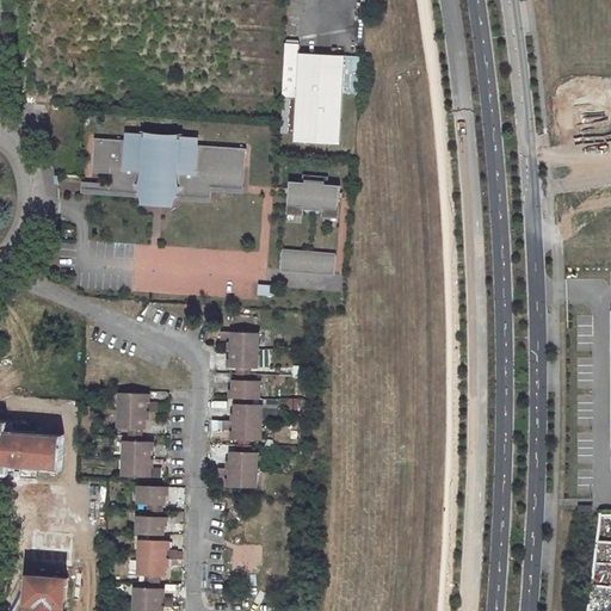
[(285,45),(283,100),(298,102),(295,143),(340,147),(345,59),(301,56),(301,45),(285,45)]
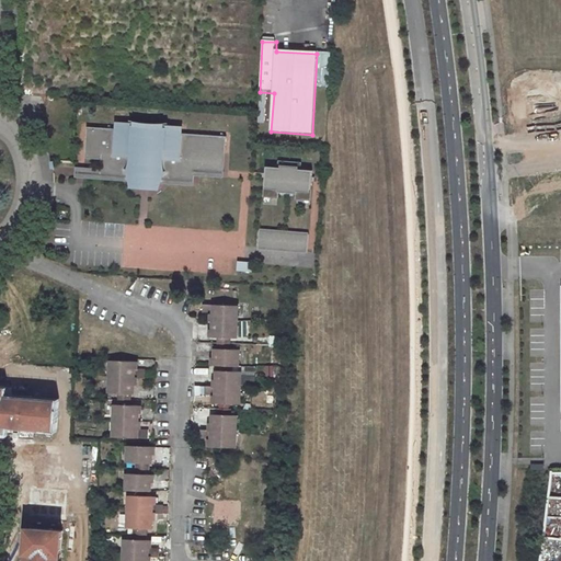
[(318,52),(317,84),(327,86),(328,52),(318,52)]
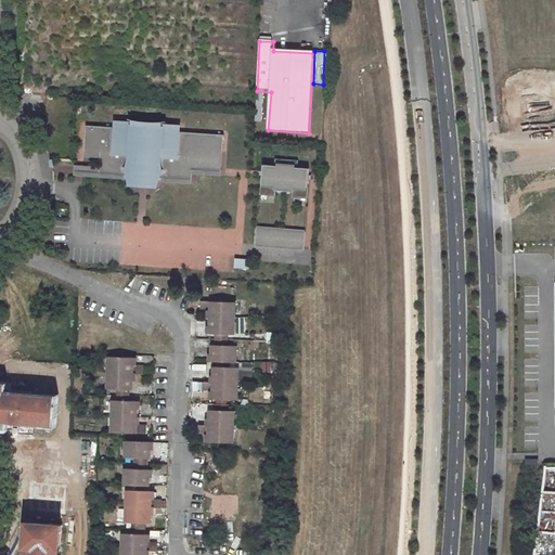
[(162,125),(162,121),(156,121),(155,123),(155,121),(145,121),(139,121),(131,119),(131,124),(128,123),(115,123),(114,128),(86,126),(84,152),(100,153),(99,172),(131,175),(131,170),(155,172),(155,176),(191,178),(191,173),(192,168),(216,169),(217,151),(222,152),(223,134),(178,131),(178,126),(165,126),(162,125)]
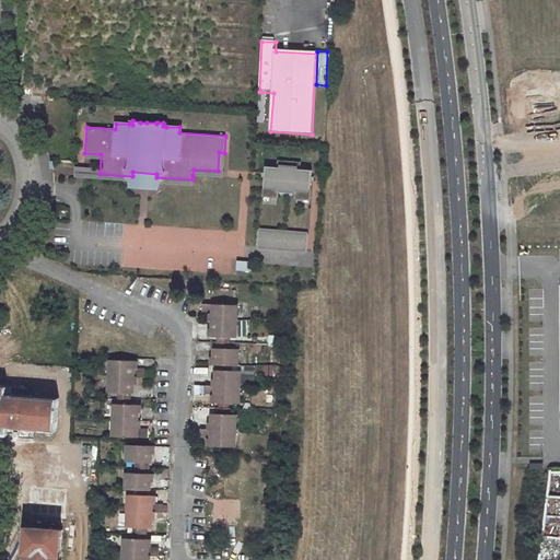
[(279,167),(266,166),(264,194),(278,195),(278,193),(296,194),(295,197),(310,197),(312,171),(299,170),(300,164),(280,163),(279,167)]
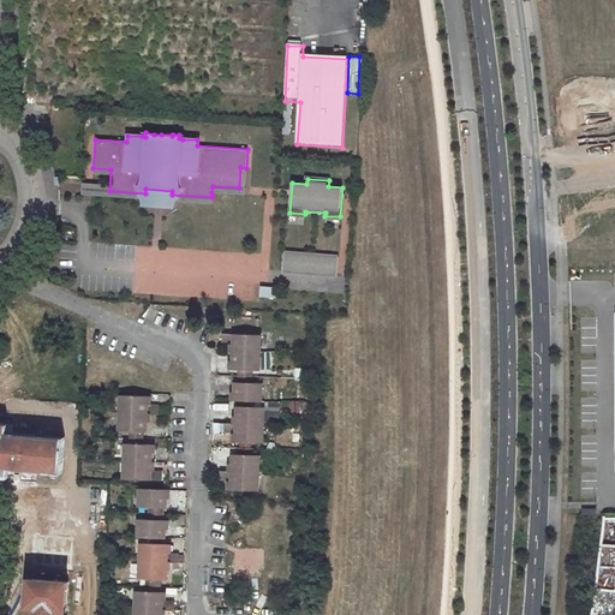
[(212,203),(212,197),(172,195),(172,191),(145,189),(145,193),(109,191),(109,197),(145,199),(144,202),(155,202),(172,203),(172,201),(212,203)]
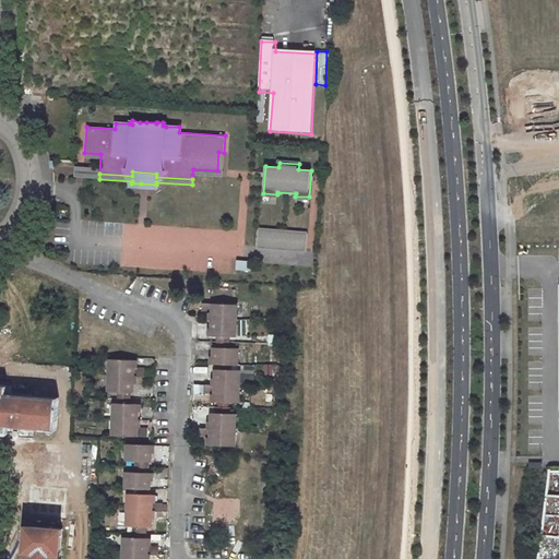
[(308,234),(259,229),(258,247),(307,251),(308,234)]
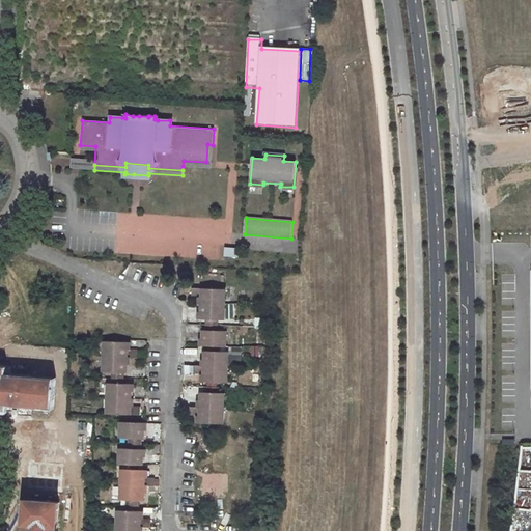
[(222,256),(236,257),(236,248),(223,247),(222,256)]
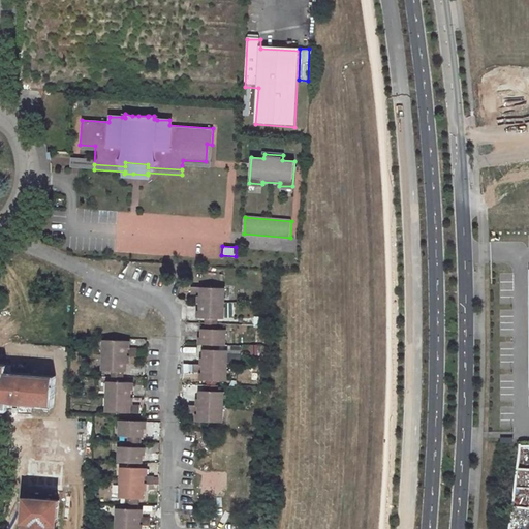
[(195,362),(194,372),(206,372),(205,379),(229,379),(230,349),(223,349),(223,344),(229,344),(229,329),(222,328),(222,316),(228,316),(229,285),(195,284),(195,291),(204,292),(203,315),(208,315),(207,327),(205,327),(204,343),(209,343),(209,348),(206,348),(205,363),(195,362)]
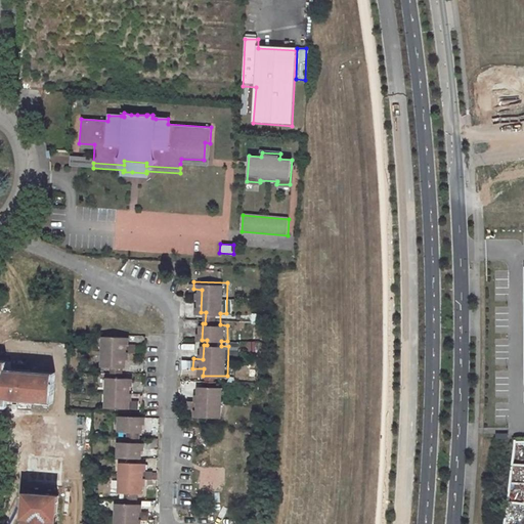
[(137,402),(130,401),(131,379),(123,379),(123,368),(126,368),(126,352),(137,353),(137,345),(127,345),(127,336),(102,336),(101,367),(110,368),(108,378),(105,378),(104,408),(137,410),(137,402)]
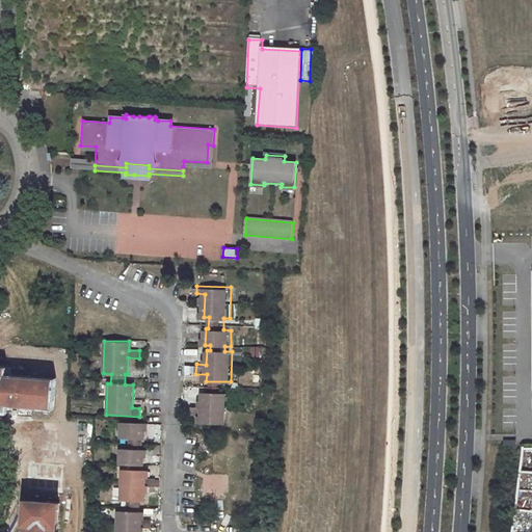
[(0,369),(0,409),(3,410),(3,402),(52,406),(54,381),(5,377),(5,369),(0,369)]
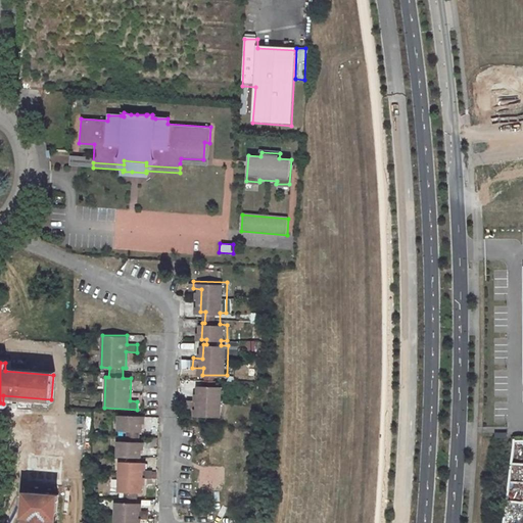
[(188,399),(187,408),(198,409),(198,416),(222,418),(224,386),(219,386),(219,381),(204,380),(203,385),(199,385),(198,399),(188,399)]
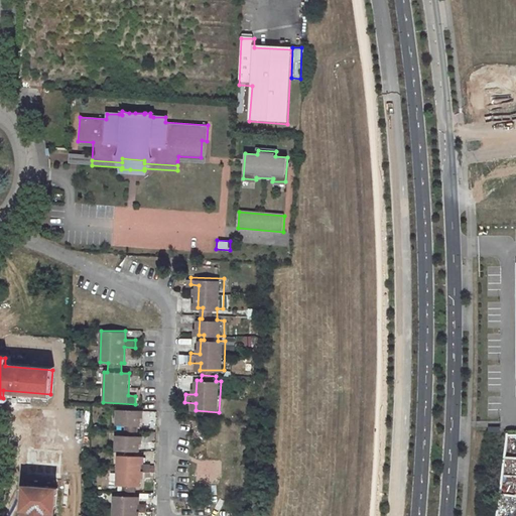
[(12,391),(11,399),(19,399),(20,392),(12,391)]
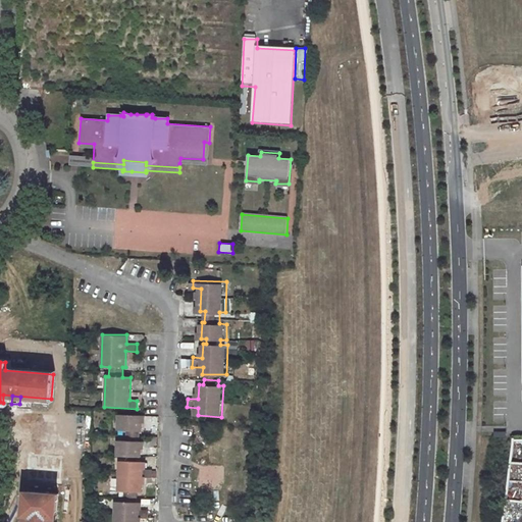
[(141,440),(138,440),(139,434),(139,430),(141,430),(142,414),(119,412),(118,428),(126,429),(126,439),(118,439),(117,454),(140,455),(141,440)]
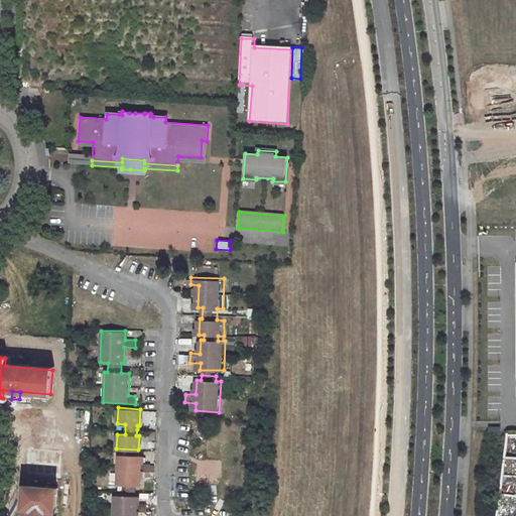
[(40,418),(40,426),(54,427),(55,419),(40,418)]
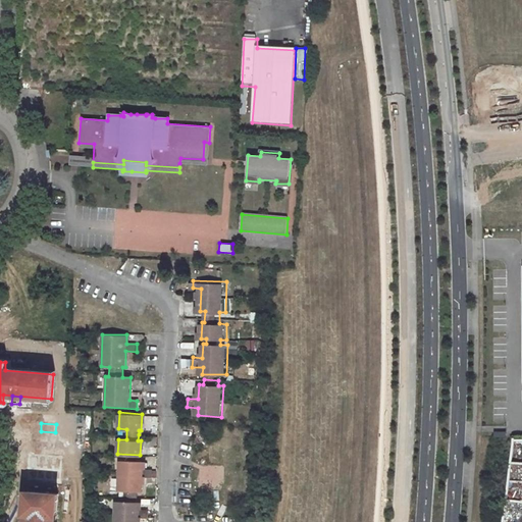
[(41,432),(40,440),(54,442),(55,433),(41,432)]
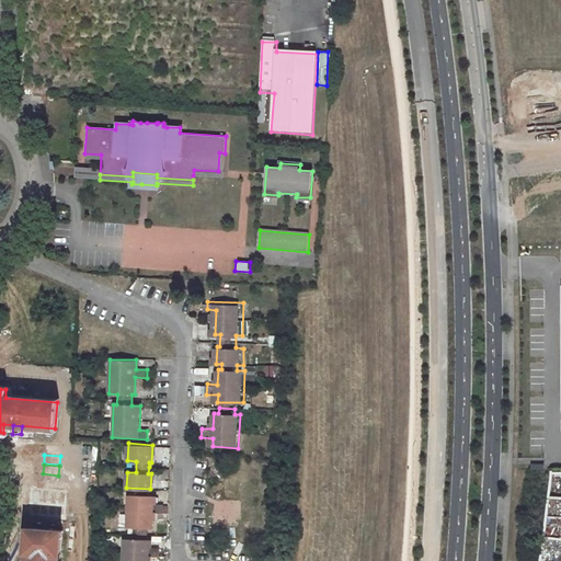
[(43,476),(42,483),(57,484),(58,477),(43,476)]
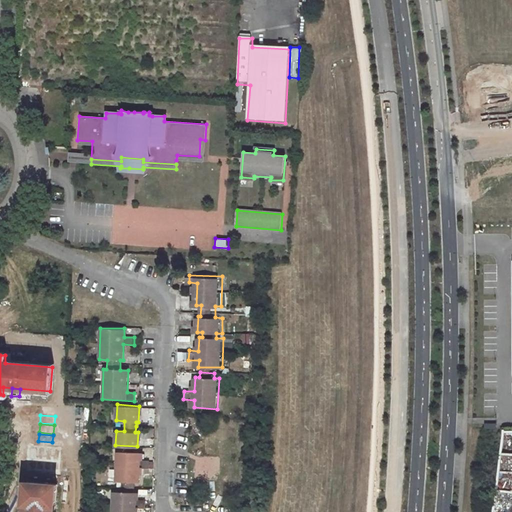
[(38,442),(38,450),(51,451),(52,443),(38,442)]
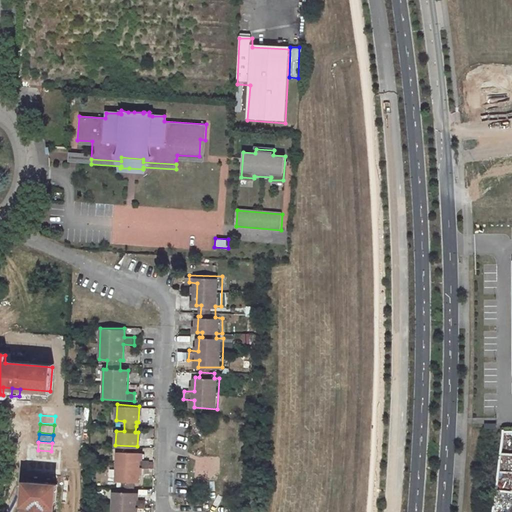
[(149,459),(139,459),(139,451),(117,450),(115,481),(122,481),(121,485),(133,485),(133,481),(137,481),(138,466),(148,467),(149,459)]
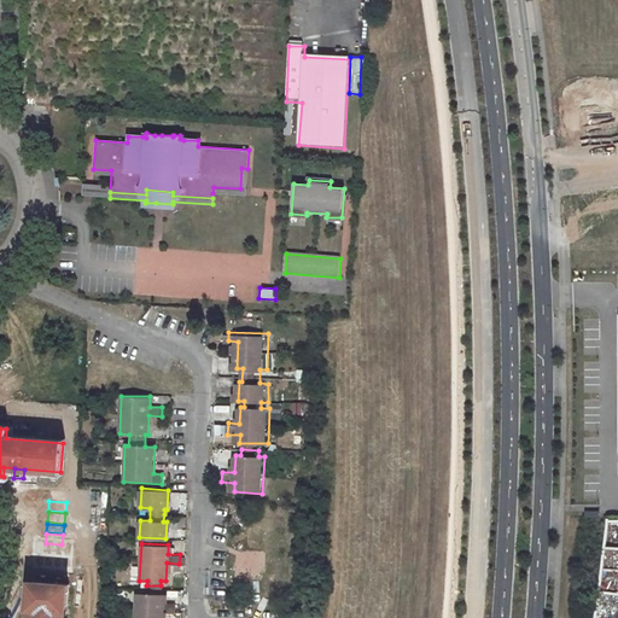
[(46,544),(45,554),(62,555),(62,546),(46,544)]
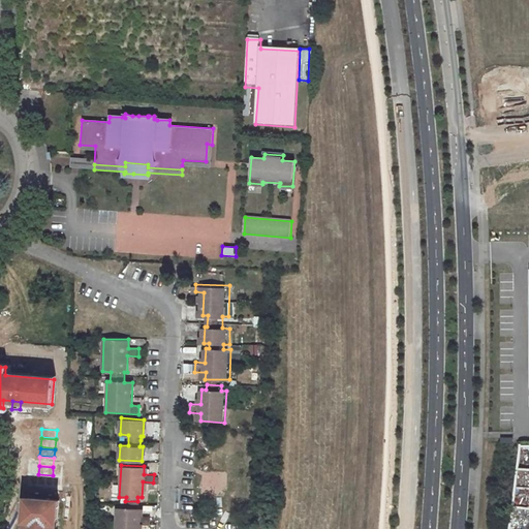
[(53,476),(38,474),(37,483),(52,484),(53,476)]
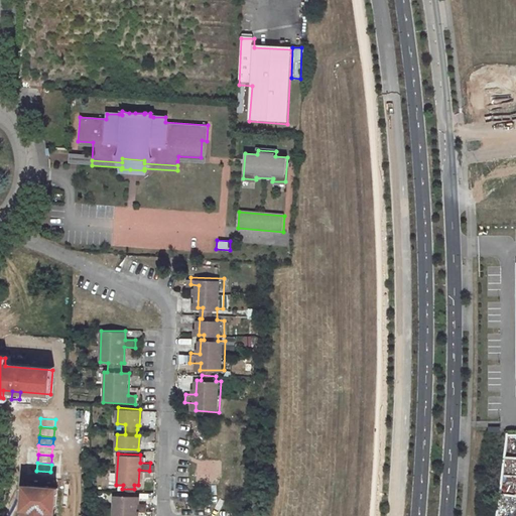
[(54,515),(57,488),(25,485),(24,507),(25,507),(23,515),(54,515)]
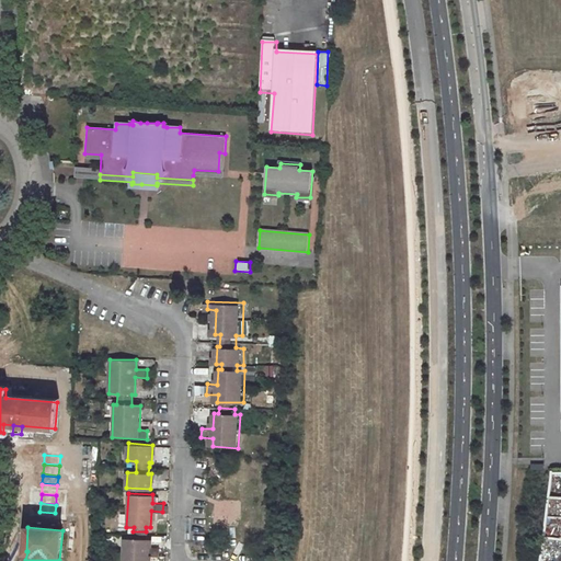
[(147,560),(147,556),(157,557),(158,548),(148,547),(148,539),(124,538),(123,560),(147,560)]
